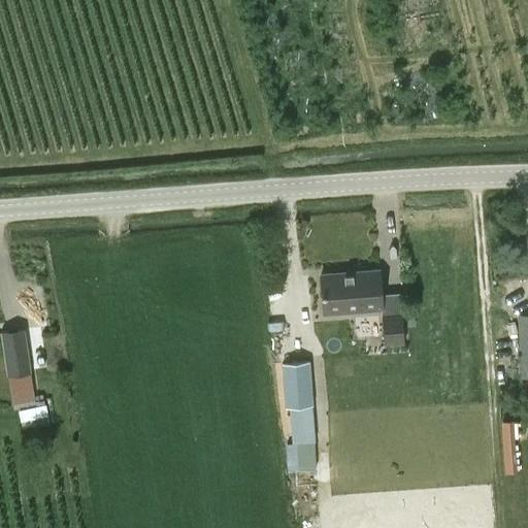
[(384,309),(380,267),(319,272),(322,315),(384,309)]
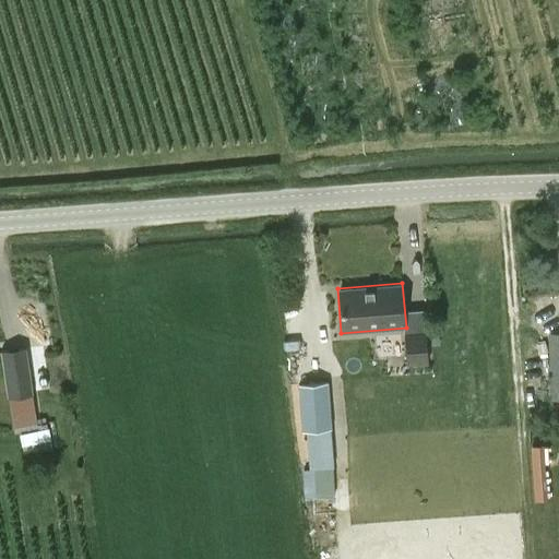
[(406,365),(428,364),(426,331),(404,333),(406,365)]
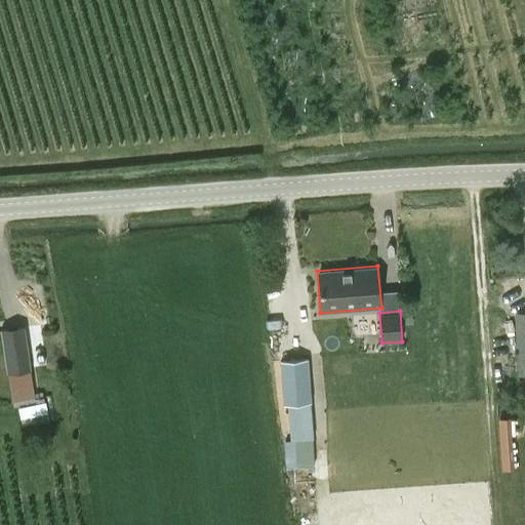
[(31,370),(24,326),(0,329),(7,374),(8,374),(13,407),(35,403),(31,370)]
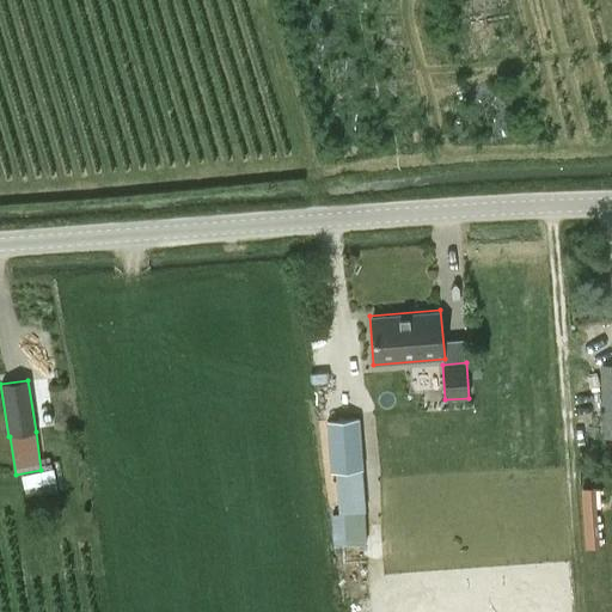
[(611,389),(601,390),(605,438),(611,436),(611,389)]
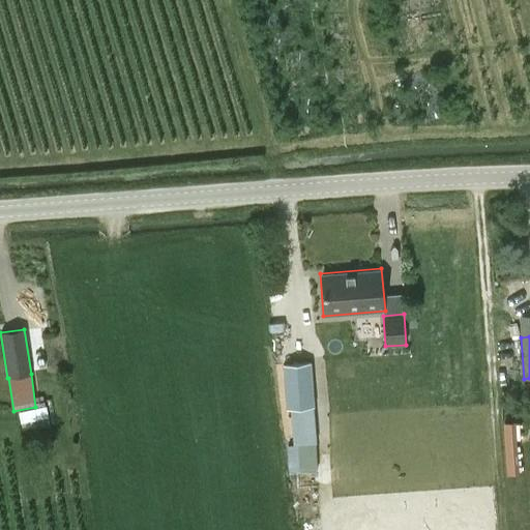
[(311,362),(283,364),(286,409),(290,408),(293,444),(296,444),(298,473),(317,472),(315,443),(317,443),(311,362)]
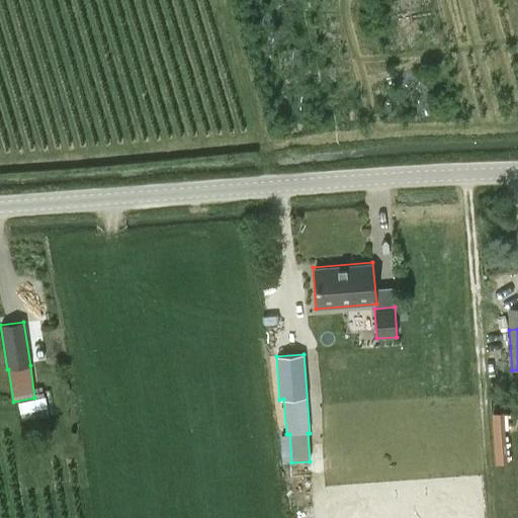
[(493,414),(496,464),(505,463),(502,413),(493,414)]
